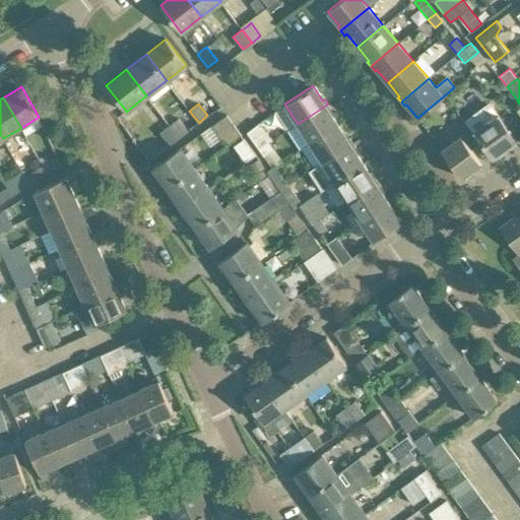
[(328,104),(298,124),(310,143),(338,125),(328,110),(330,109),(328,104)]
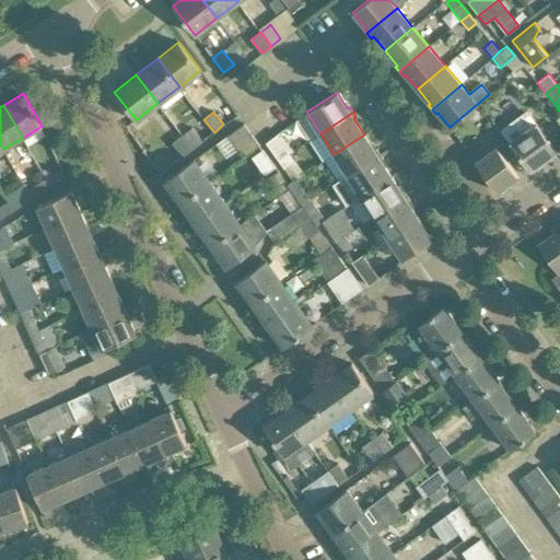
[(527,113),(516,121),(524,132),(510,142),(529,171),(557,151),(536,123),(535,124),(527,113)]
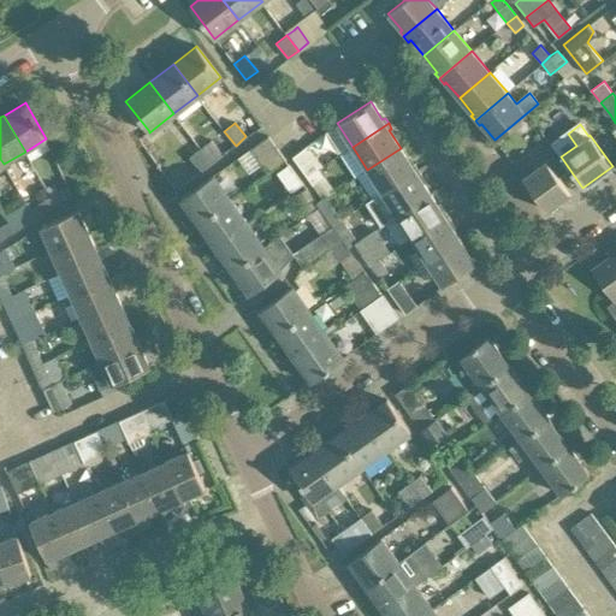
[(267,136),(250,149),(261,165),(267,173),(285,160),(285,159),(267,136)]
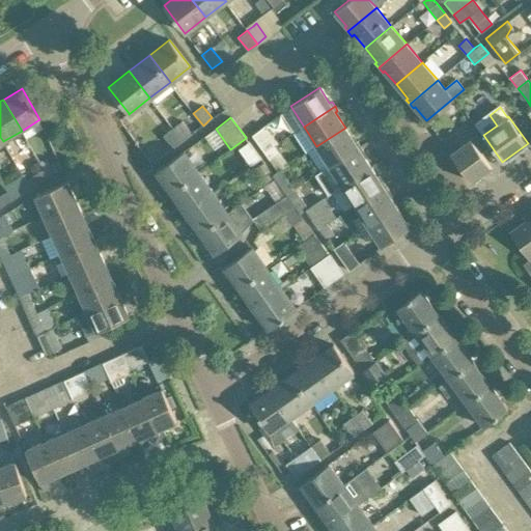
[(182,120),(164,134),(173,146),(192,134),(182,120)]
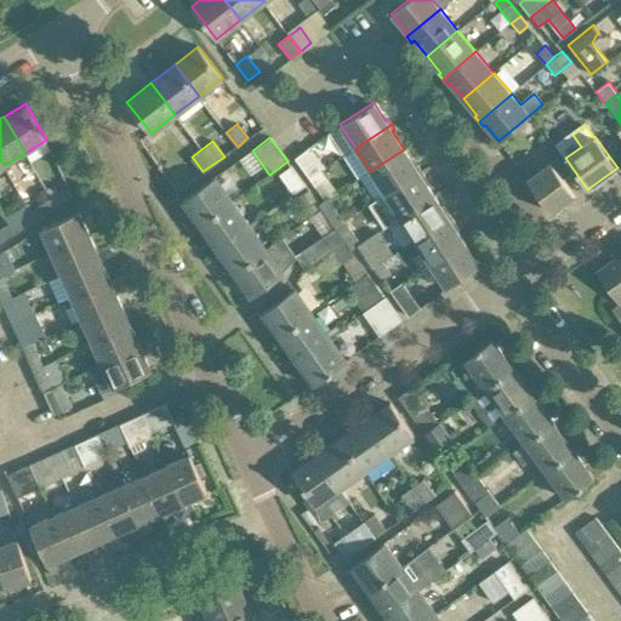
[(311,147),(295,158),(309,178),(322,170),(325,167),(311,147)]
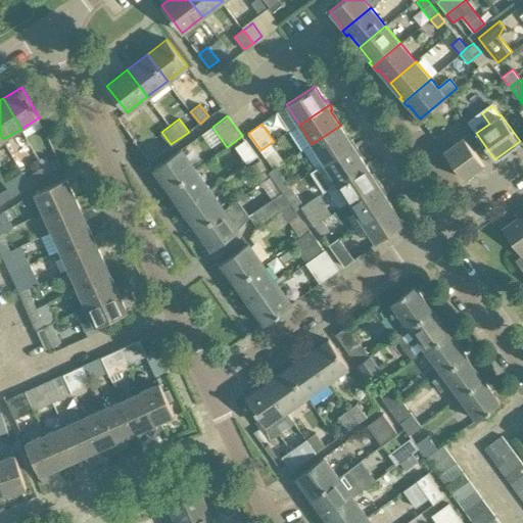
[(311,172),(312,173),(354,144),(351,139),(349,140),(340,126),(312,144),(324,163),(311,172)]
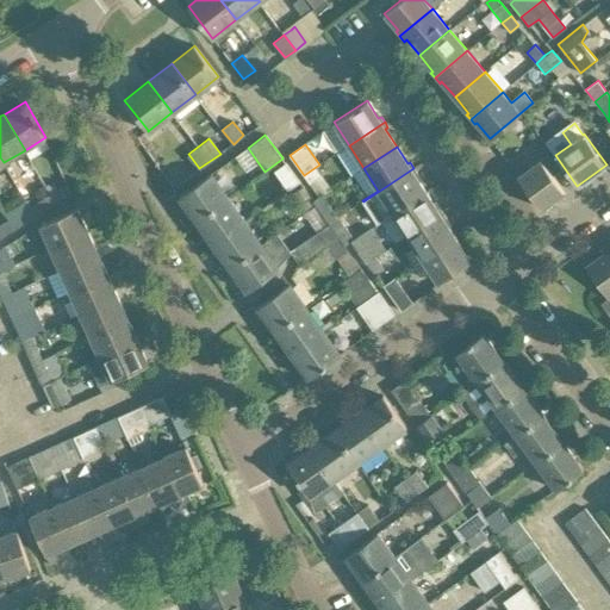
[(548,154),(517,176),(541,209),(558,195),(560,198),(565,194),(549,170),(556,166),(548,154)]
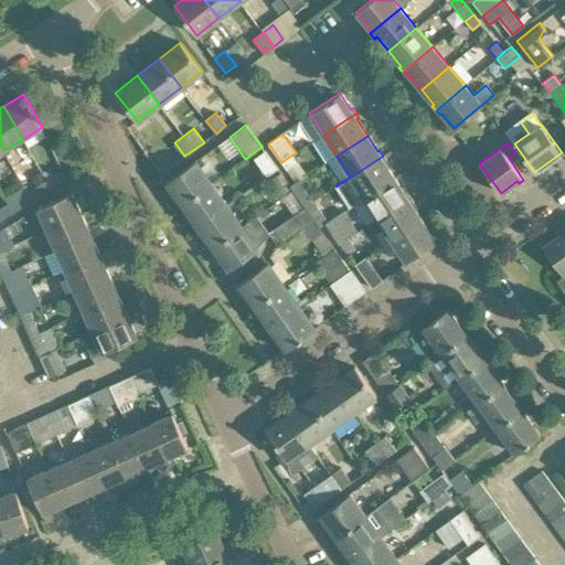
[(278,168),(265,150),(254,158),(267,177),(278,168)]
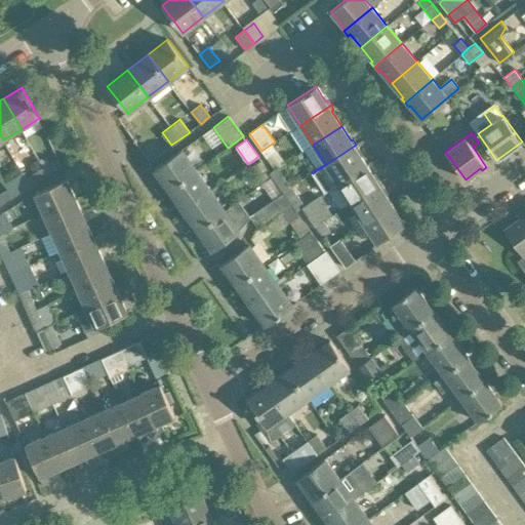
[(272,144),(261,151),(267,158),(277,151),(272,144)]
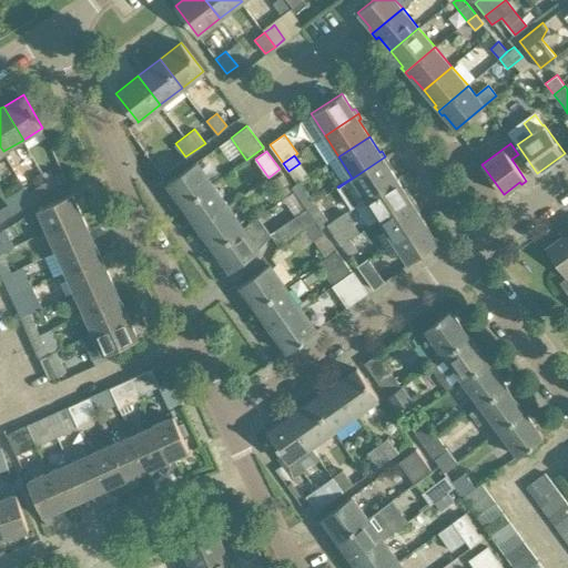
[(385,156),(338,188),(351,209),(358,204),(366,199),(397,179),(386,162),(388,161),(385,156)]
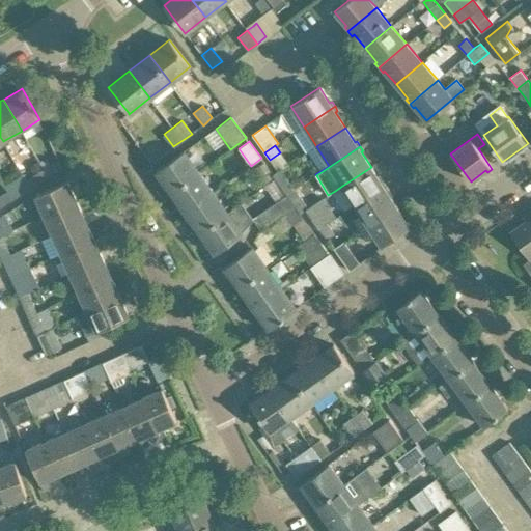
[(184,151),(157,171),(171,192),(199,171),(184,151)]
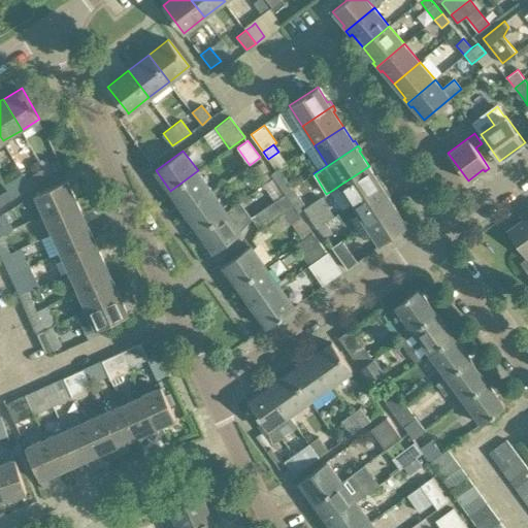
[(46,157),(39,161),(48,176),(62,167),(58,160),(51,165),(46,157)]
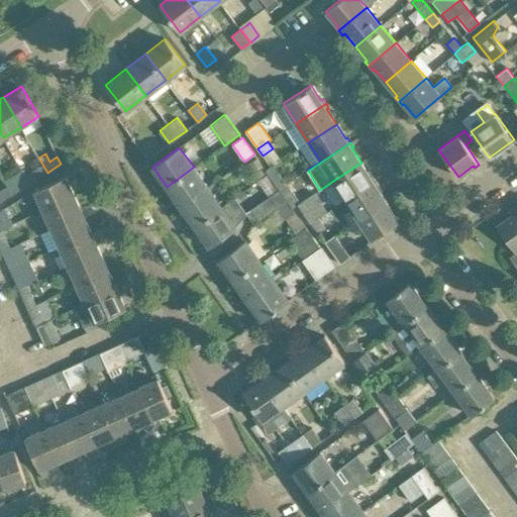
[(32,170),(24,175),(29,183),(47,173),(38,158),(37,157),(28,163),(32,170)]
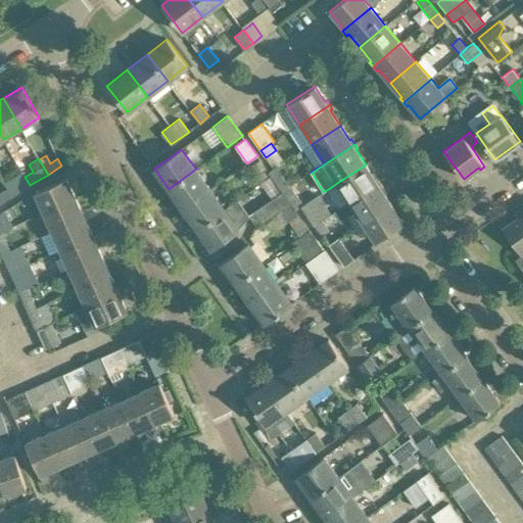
[(259,159),(251,165),(263,181),(270,175),(269,173),(259,159)]
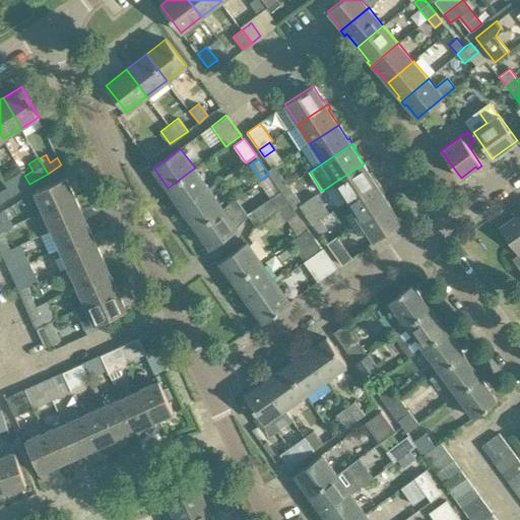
[(364,164),(335,182),(347,201),(378,182),(375,177),(373,179),(364,164)]
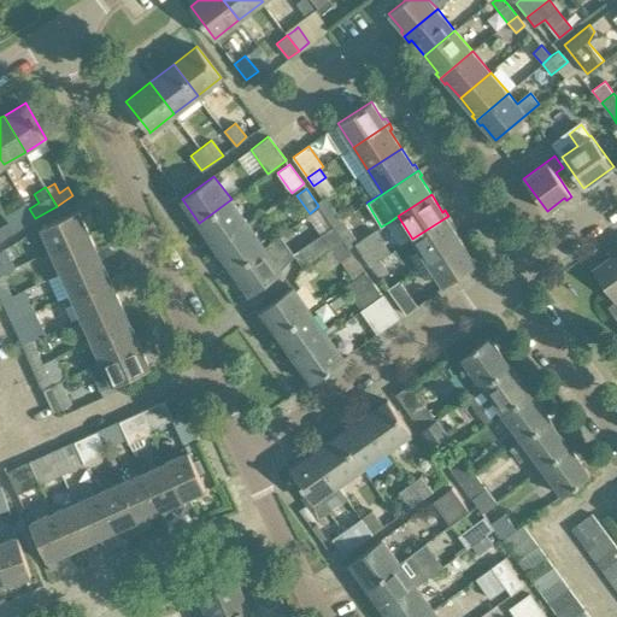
[(325,197),(317,204),(318,206),(333,227),(341,219),(325,197)]
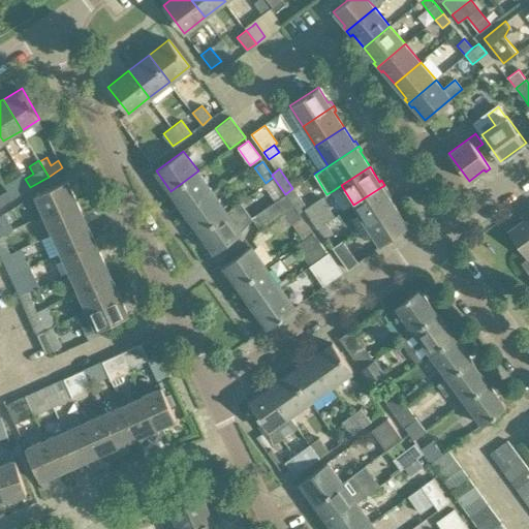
[(198,170),(170,191),(185,211),(213,191),(198,170)]
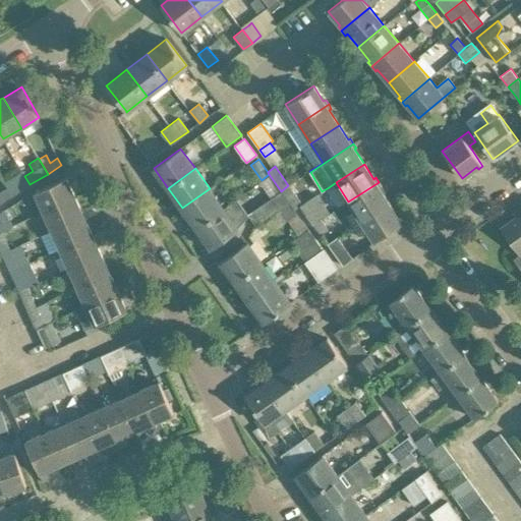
[(4,182),(7,188),(12,195),(30,184),(24,176),(22,172),(4,182)]
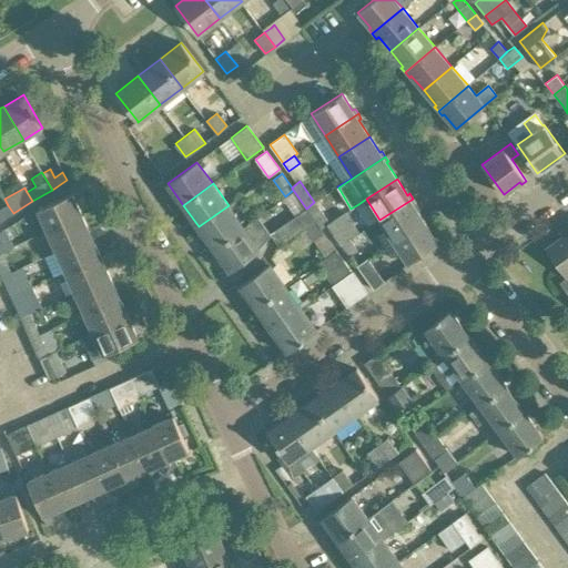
[(72,193),(38,209),(47,230),(81,214),(72,193)]
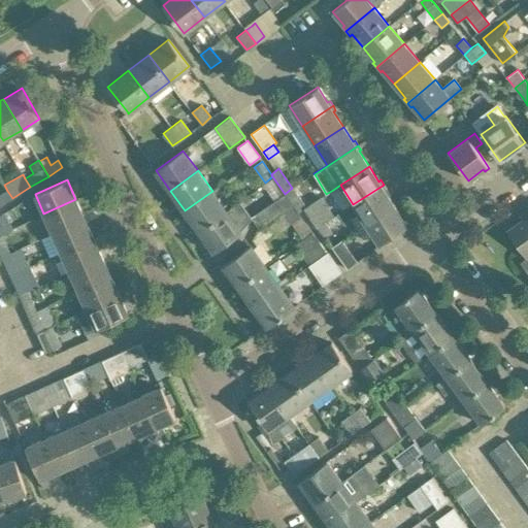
[(384,185),(353,204),(359,213),(366,224),(394,205),(385,191),(387,189),(384,185)]
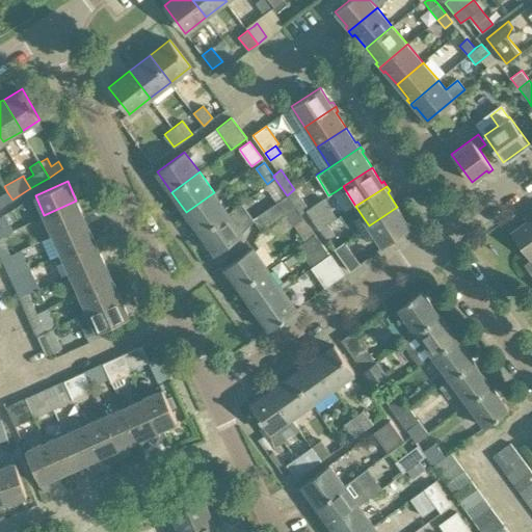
[(287,195),(296,207),(300,214),(309,208),(301,198),(294,189),(287,195)]
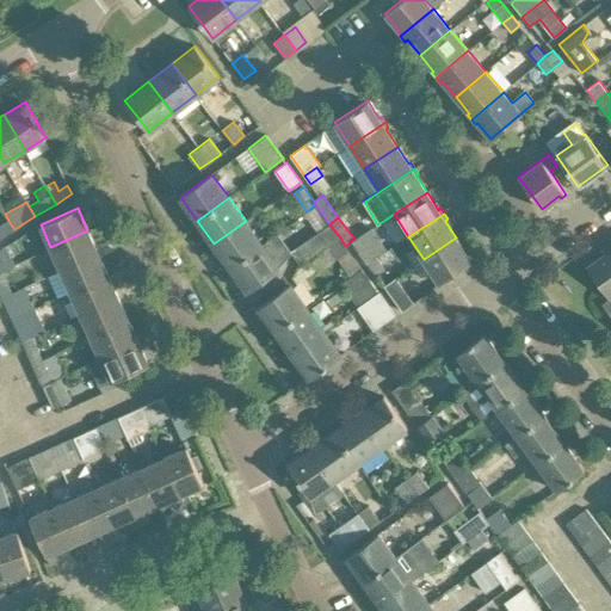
[(8,221),(0,224),(0,238),(14,229),(8,221)]
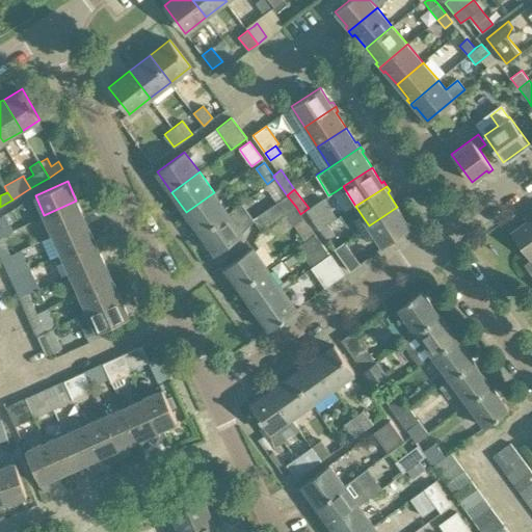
[(214,192),(186,212),(201,234),(229,214),(214,192)]
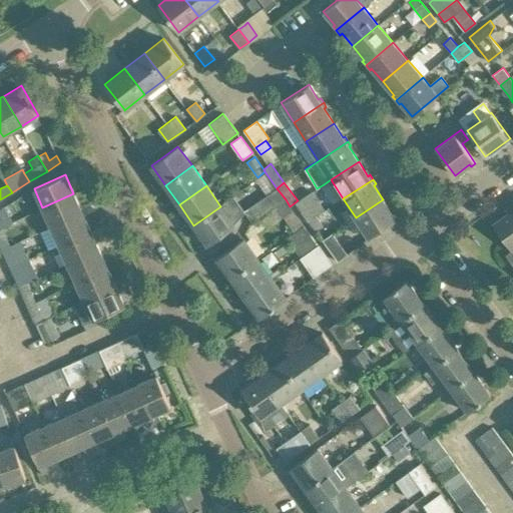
[(251,222),(276,207),(286,199),(277,188),(243,210),(244,213),(251,222)]
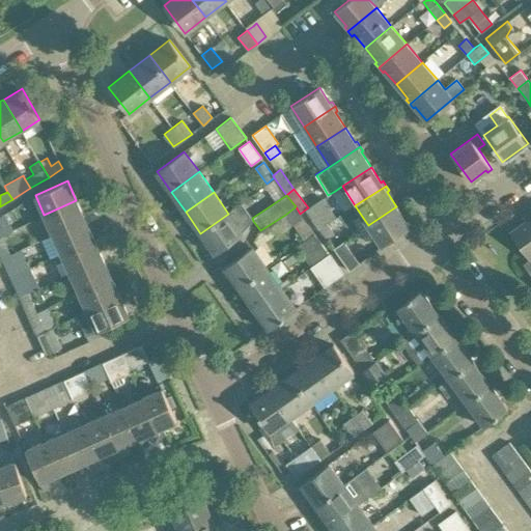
[(76,200),(44,215),(53,234),(85,220),(76,200)]
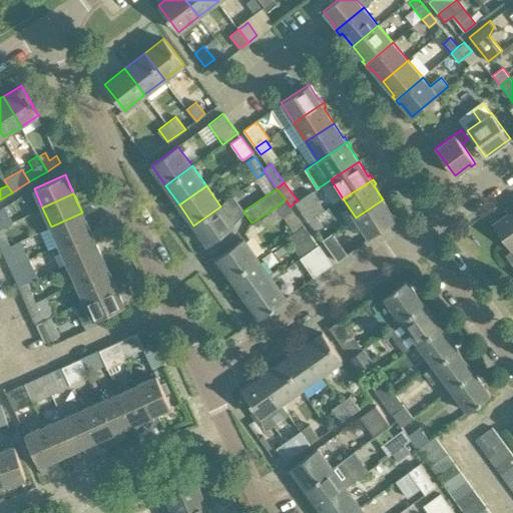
[(220,206),(193,225),(207,244),(223,232),(234,225),(244,213),(243,210),(233,196),(220,206)]
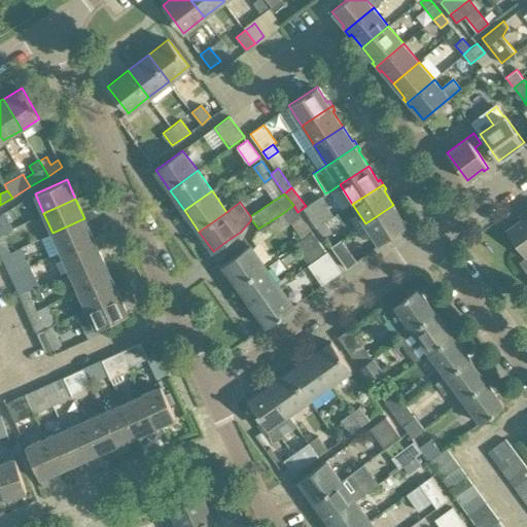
[(293,205),(283,213),(291,222),(303,238),(312,232),(297,212),(293,205)]
